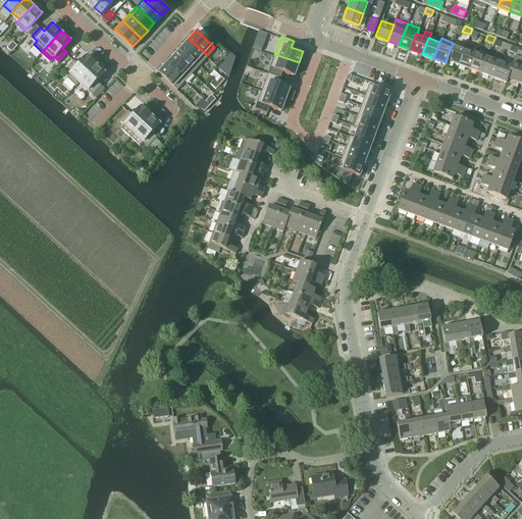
[(12,39),(7,45),(11,50),(17,43),(12,39)]
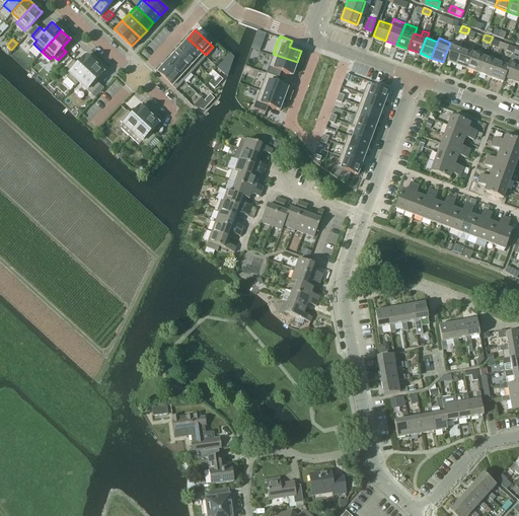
[(198,63),(206,55),(188,39),(179,47),(198,63)]
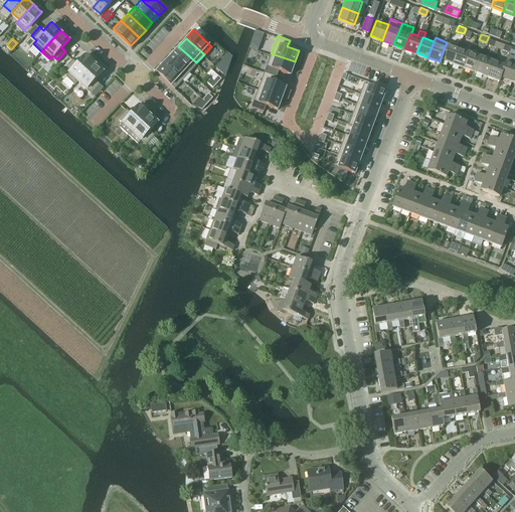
[(441,57),(453,62),(459,46),(447,42),(441,57)]
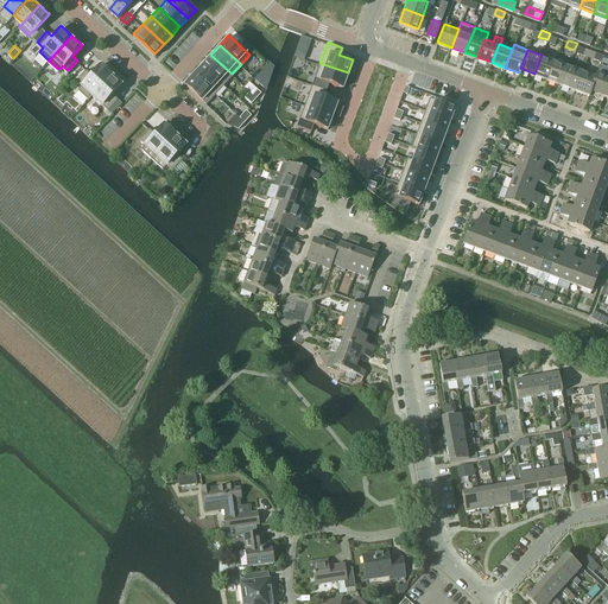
[(601,59),(603,53),(595,50),(593,57),(601,59)]
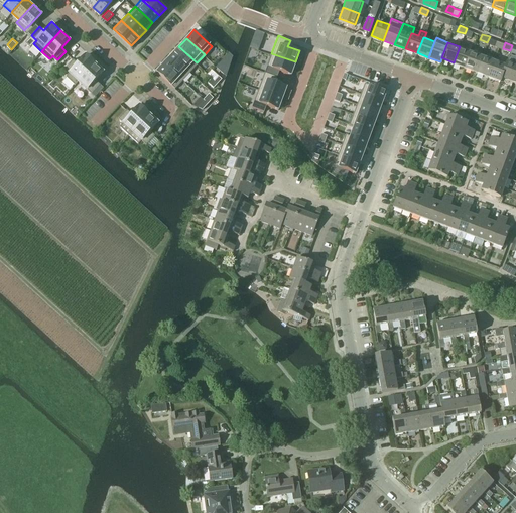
[(197,62),(178,46),(171,54),(189,71),(197,62)]
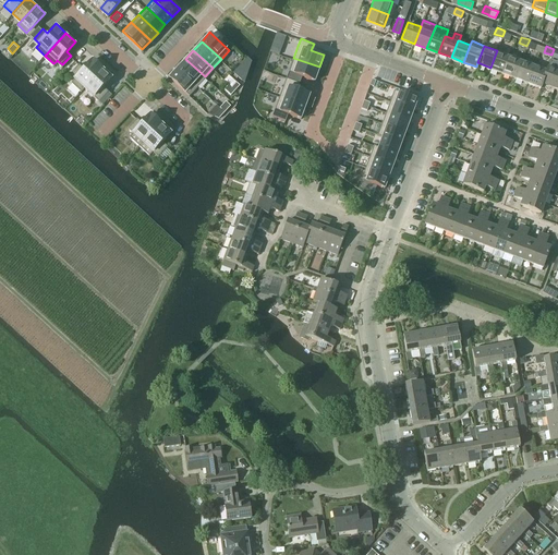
[(502,72),(509,55),(497,50),(490,68),(502,72)]
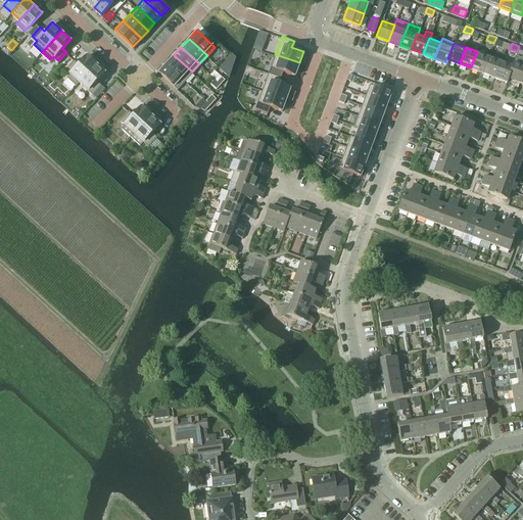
[(483,72),(489,56),(477,51),(471,67),(483,72)]
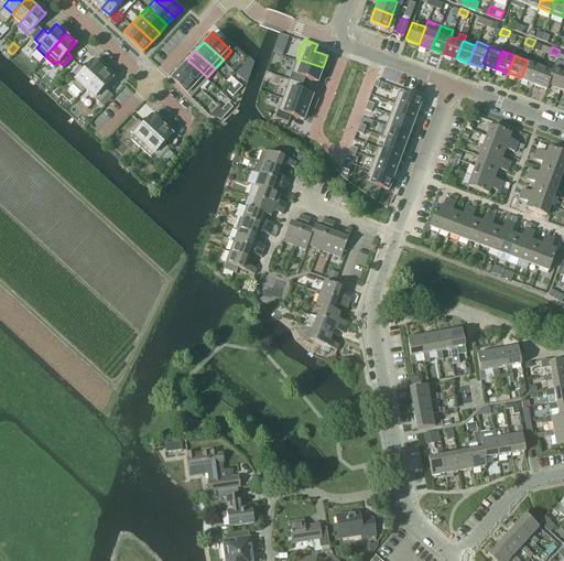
[(82,90),(86,86),(104,67),(94,57),(84,67),(80,63),(71,73),(76,78),(73,82),(82,90)]
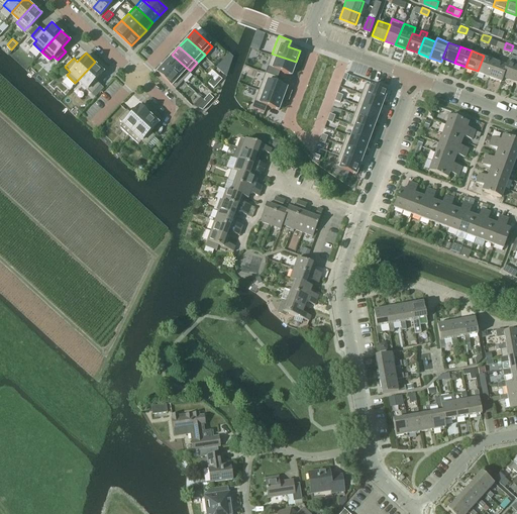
[(268,64),(266,71),(278,75),(280,69),(292,73),(296,62),(272,54),(268,64)]
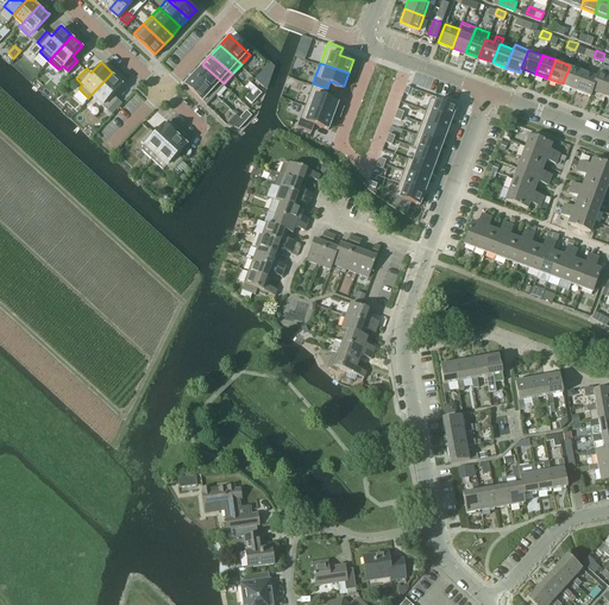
[(202,64),(193,74),(214,94),(224,83),(202,64)]
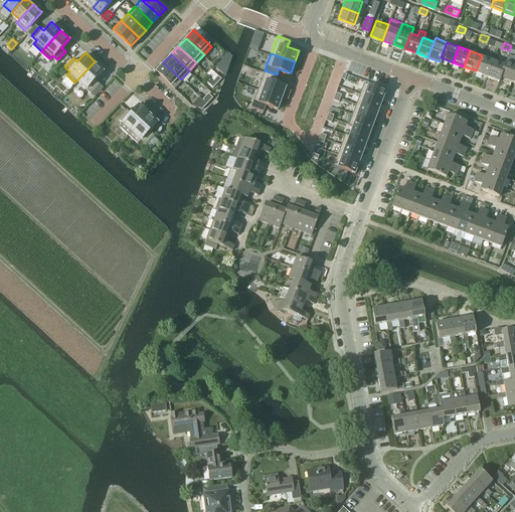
[(487,74),(493,59),(494,56),(490,54),(489,57),(482,55),(476,70),(487,74)]
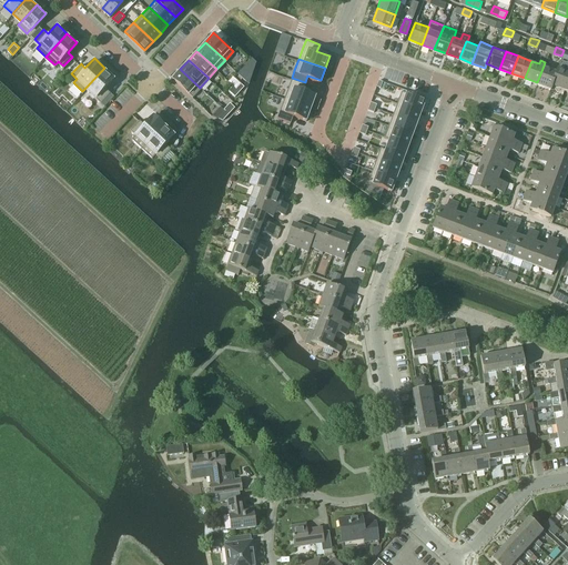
[(544,66),(537,82),(549,88),(551,83),(556,70),(544,66)]
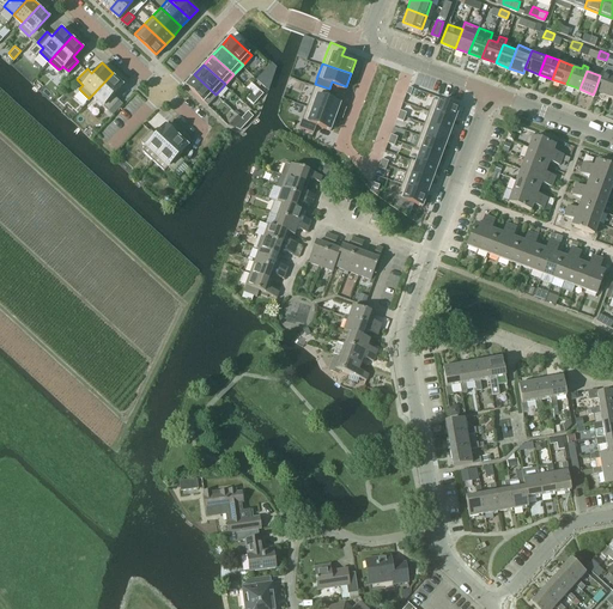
[(600,75),(595,90),(608,95),(612,80),(612,74),(602,71),(600,75)]
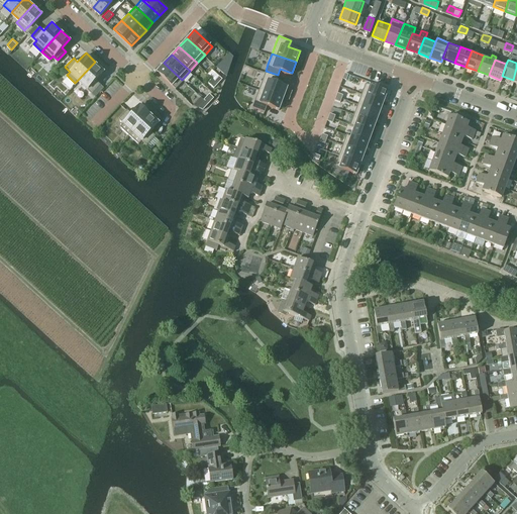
[(104,70),(95,62),(79,79),(92,91),(100,83),(96,79),(104,70)]
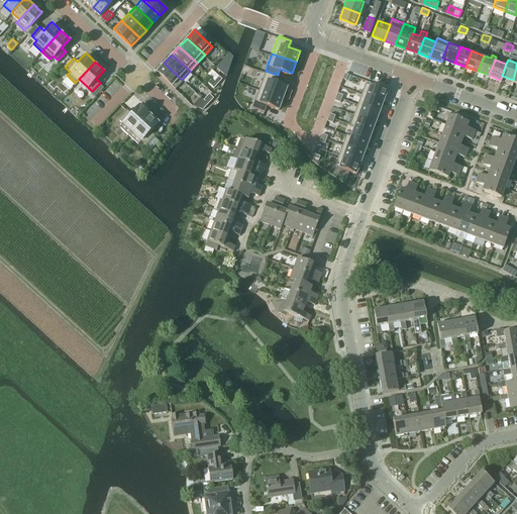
[(182,80),(164,63),(158,70),(176,87),(182,80)]
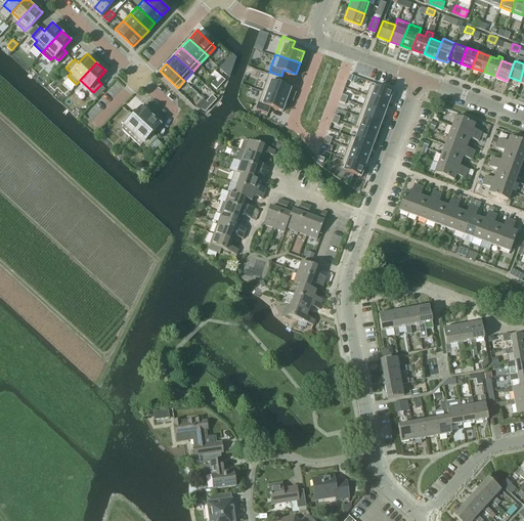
[(215,69),(211,73),(215,77),(218,80),(221,83),(225,78),(222,75),(215,69)]
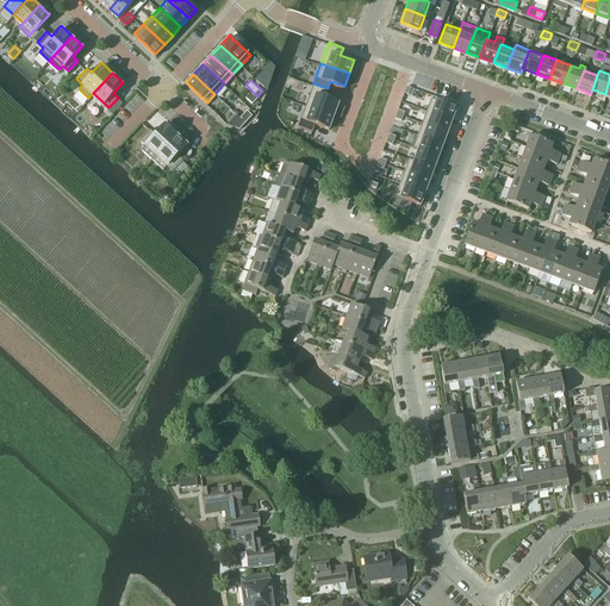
[(310,92),(305,104),(334,114),(338,101),(324,95),(328,88),(313,83),(310,92)]
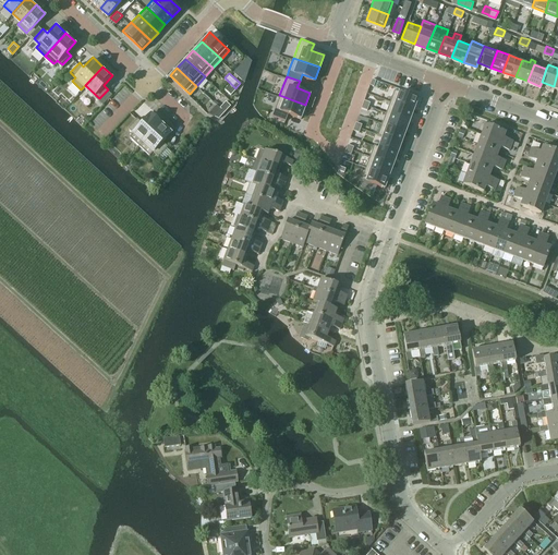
[(229,82),(225,86),(231,93),(235,88),(232,85),(229,82)]
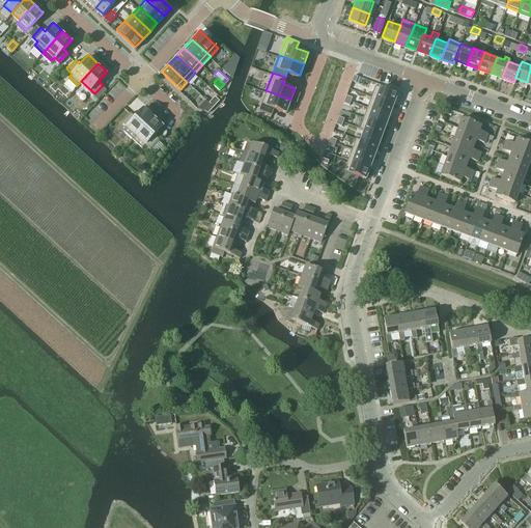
[(375,84),(371,94),(393,103),(397,92),(375,84)]
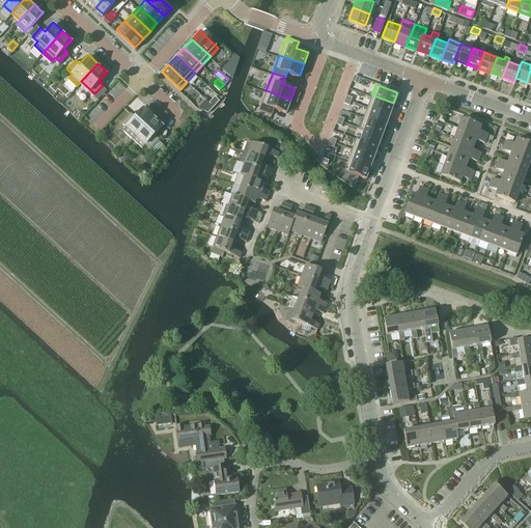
[(261,102),(259,108),(272,113),(274,107),(286,111),(290,100),(266,90),(261,102)]
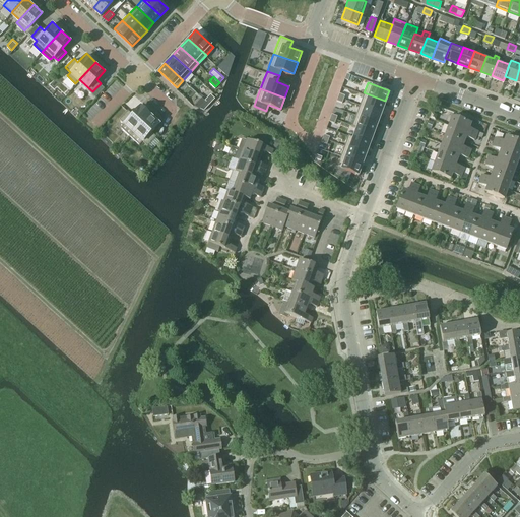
[(200,90),(199,92),(205,99),(206,100),(209,103),(215,97),(210,92),(206,97),(200,90)]
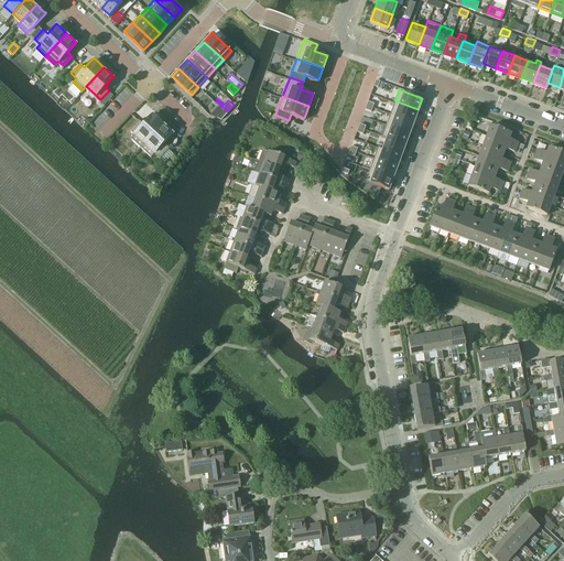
[(394,100),(390,111),(414,120),(418,109),(394,100)]
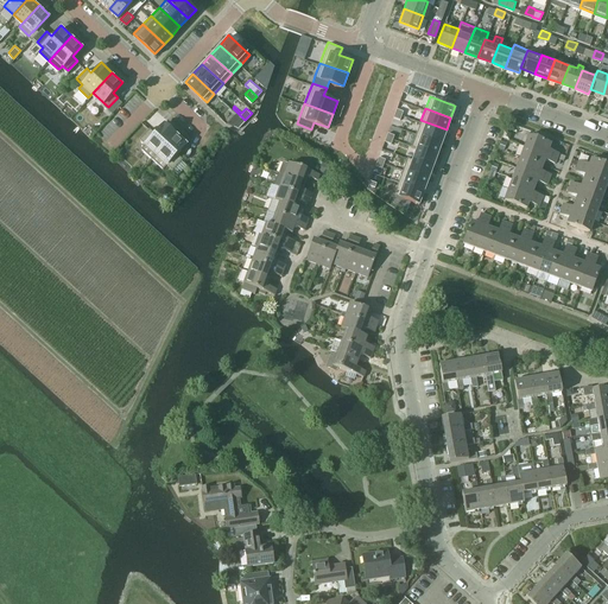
[(420,120),(416,133),(442,142),(447,129),(420,120)]
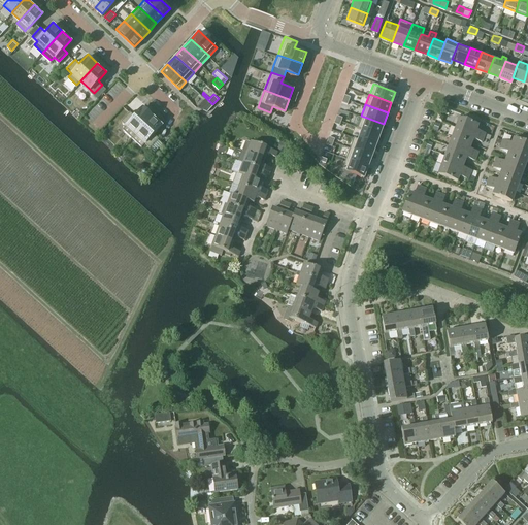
[(124,128),(133,136),(153,115),(143,105),(134,115),(130,110),(122,119),(127,124),(124,128)]
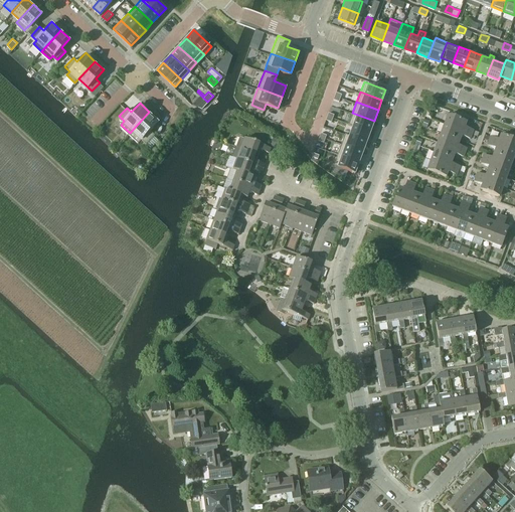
[(158,121),(149,112),(130,133),(138,141),(141,138),(146,142),(154,134),(150,130),(158,121)]
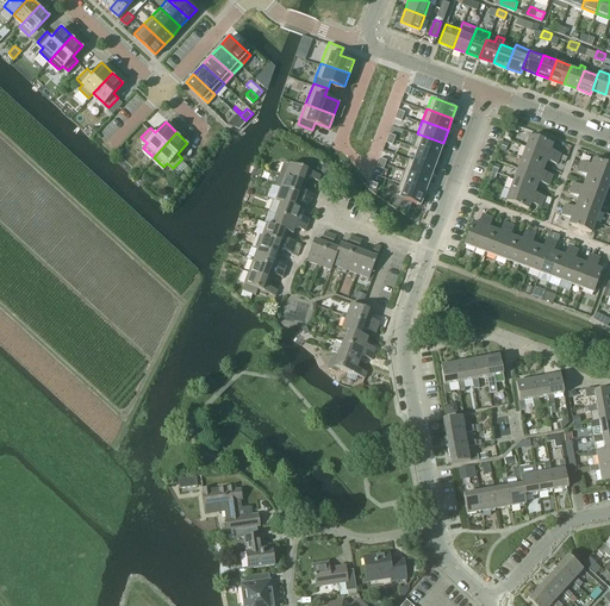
[(417,133),(414,145),(439,155),(443,143),(417,133)]
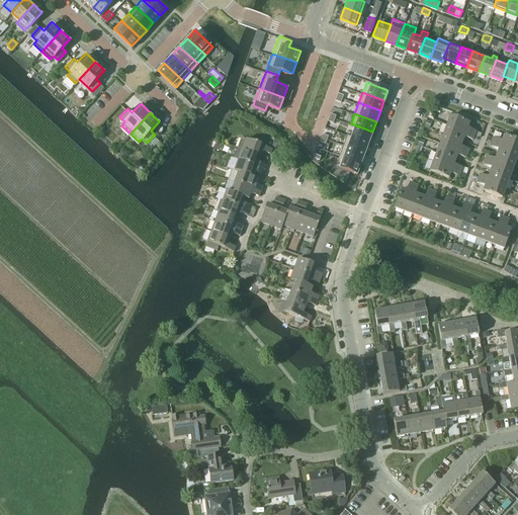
[(447,122),(475,133),(477,129),(468,125),(470,120),(451,113),(447,122)]
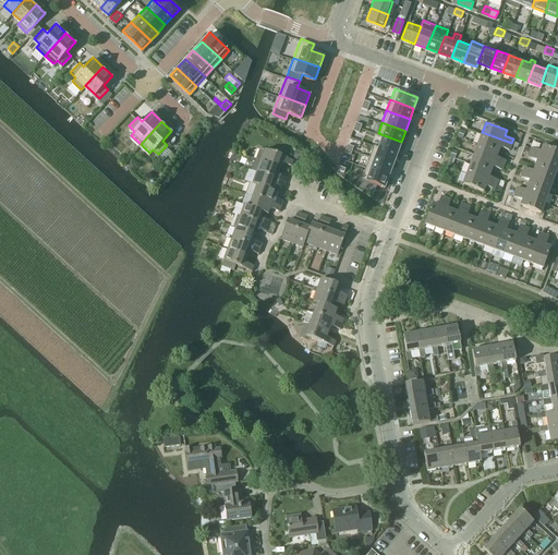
[(510,148),(511,143),(482,132),(478,142),(498,149),(500,144),(510,148)]
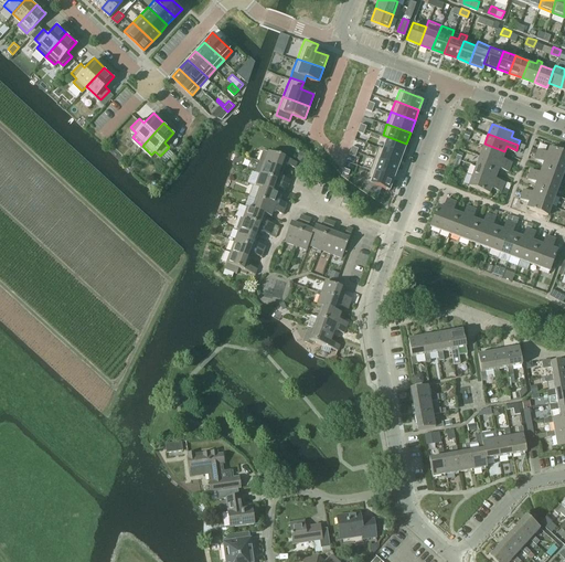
[(379,145),(379,146),(402,155),(406,144),(383,135),(387,137),(384,147),(379,145)]
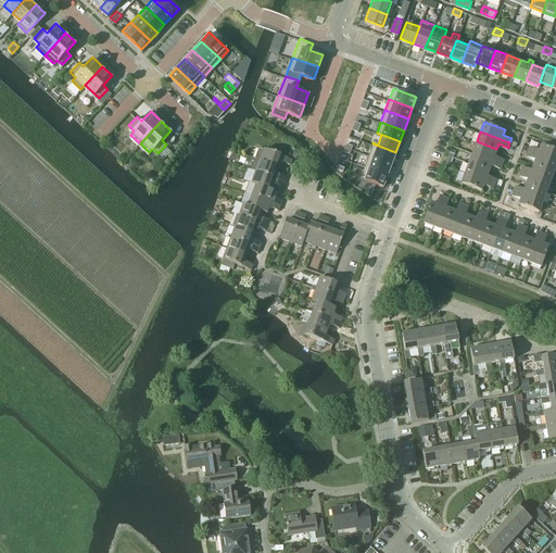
[(495,154),(496,149),(477,141),(472,151),(503,162),(504,158),(495,154)]
